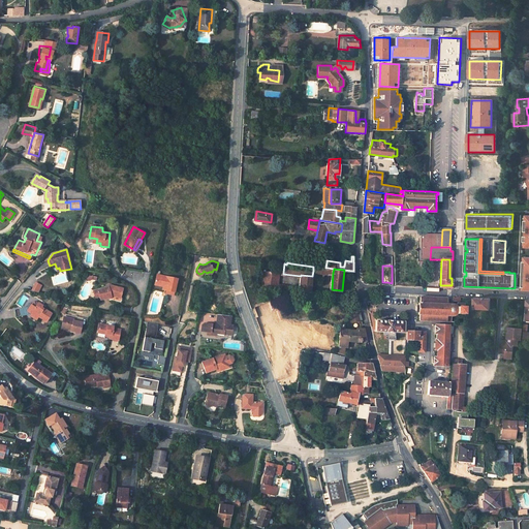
[(287,289),(287,284),(278,283),(278,276),(274,275),(274,273),(271,272),(270,286),(278,287),(278,288),(287,289)]
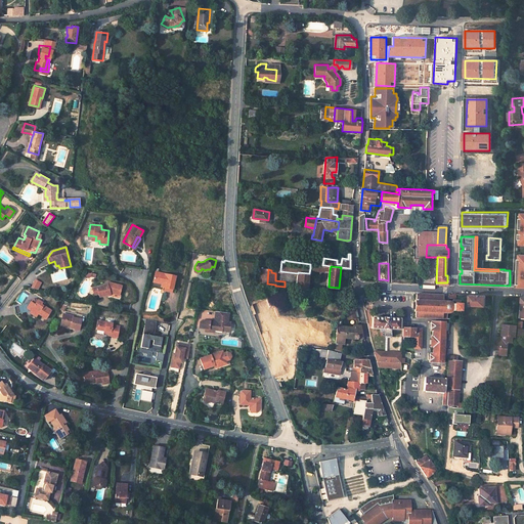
[(175,291),(178,275),(158,270),(157,278),(168,281),(167,289),(175,291)]
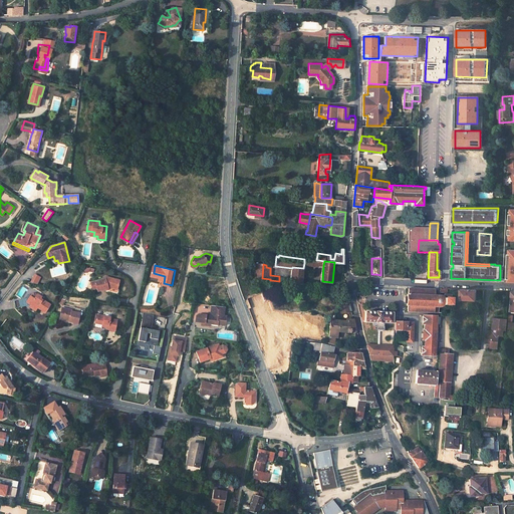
[(302,283),(303,268),(292,267),(292,268),(291,282),(302,283)]
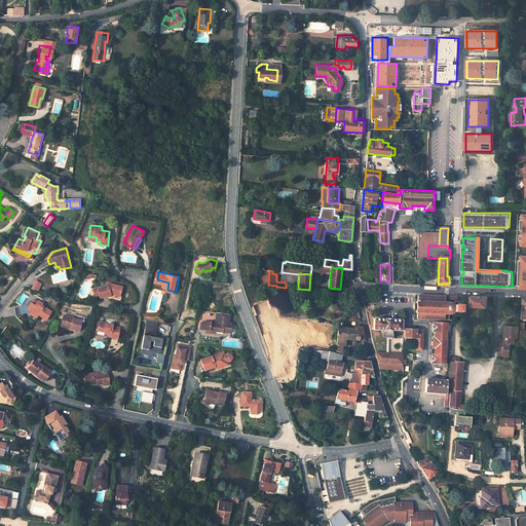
[(30,289),(37,292),(41,284),(34,280),(30,289)]
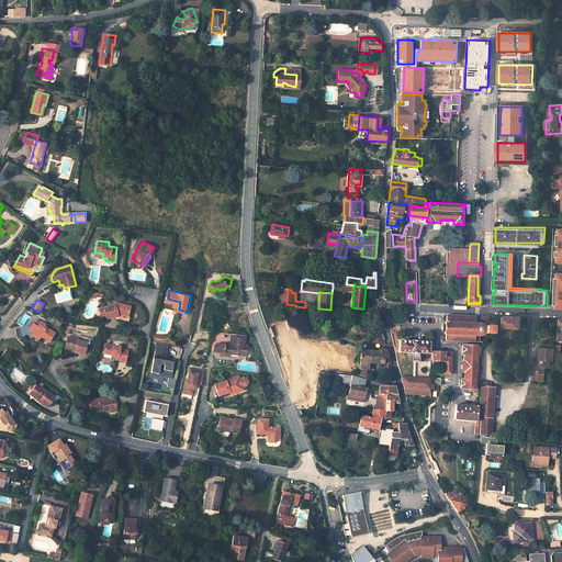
[(115,303),(104,306),(107,317),(117,314),(117,312),(120,312),(121,313),(126,315),(130,305),(115,301),(115,303)]
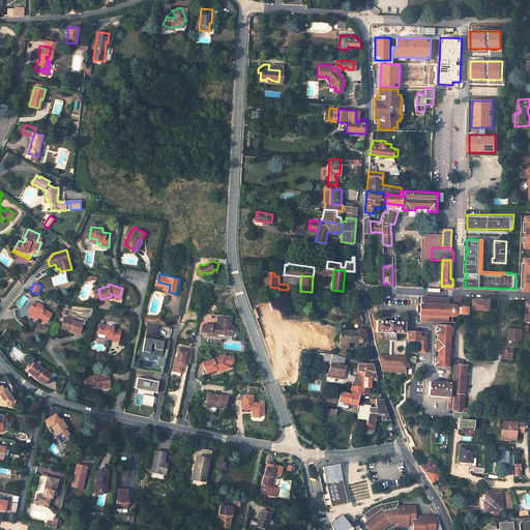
[(448,300),(421,299),(420,304),(419,317),(420,317),(419,322),(447,324),(447,319),(452,319),(454,319),(455,319),(457,318),(457,317),(458,317),(465,317),(465,311),(465,305),(458,304),(458,306),(455,305),(453,305),(449,304),(449,300),(448,300)]
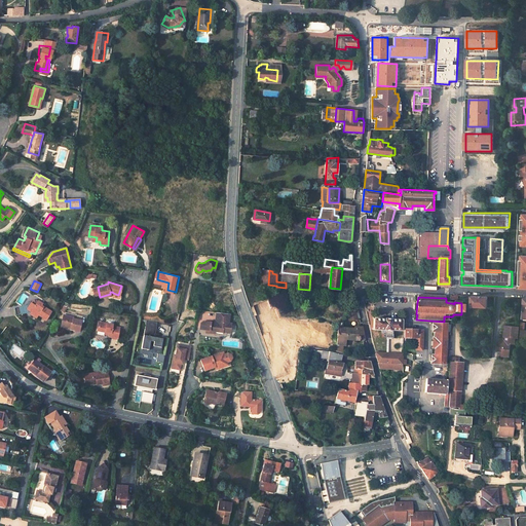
[(495,298),(468,297),(468,303),(472,303),(472,308),(488,308),(488,299),(490,299),(490,300),(495,300),(495,298)]
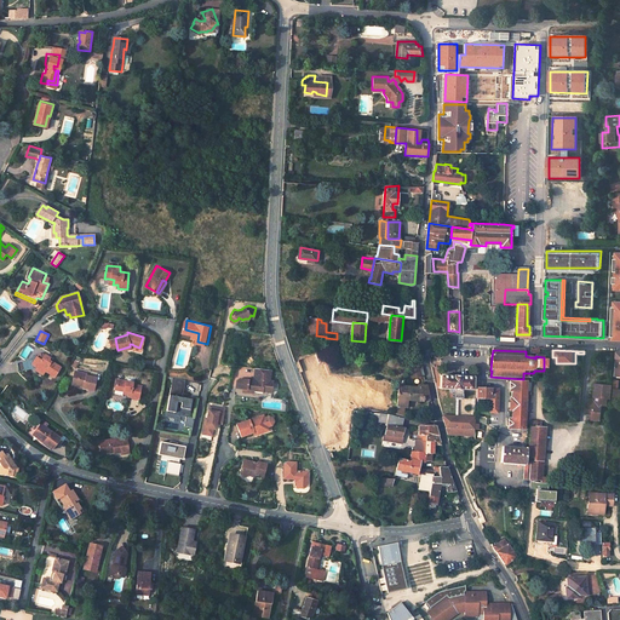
[(36,366),(44,369),(46,368),(55,374),(61,365),(53,360),(53,361),(50,359),(51,356),(44,352),(41,357),(35,354),(30,362),(36,366)]
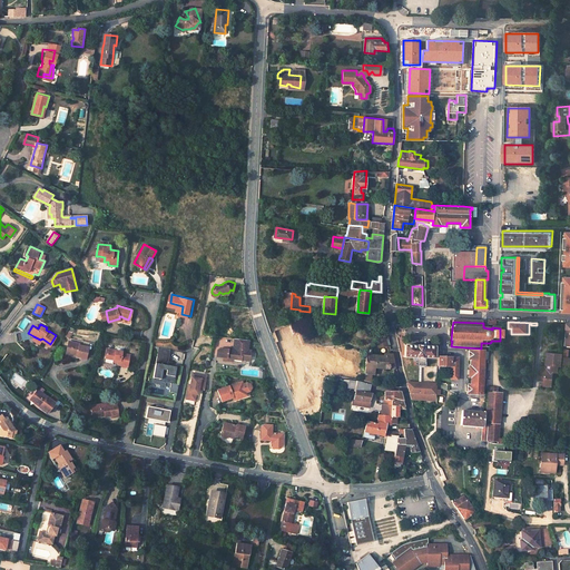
[(233,360),(241,361),(241,359),(244,359),(247,360),(249,360),(251,350),(249,350),(248,350),(249,338),(234,337),(233,346),(234,346),(233,351),(228,350),(228,349),(220,347),(217,351),(217,356),(220,356),(222,359),(226,360),(226,362),(232,363),(233,360)]
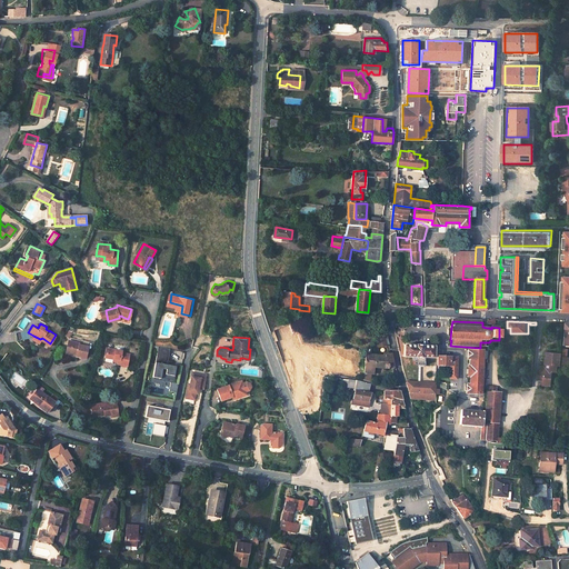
[(377,339),(378,348),(386,347),(386,346),(388,345),(387,337),(377,339)]
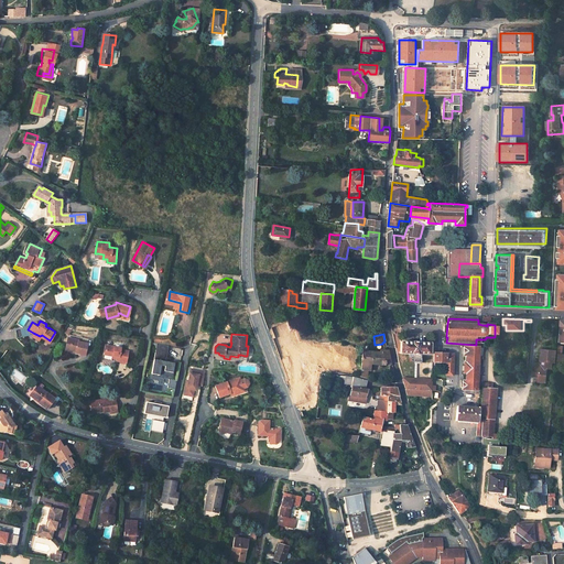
[(78,337),(68,335),(66,346),(76,349),(75,350),(85,354),(87,343),(77,340),(78,337)]
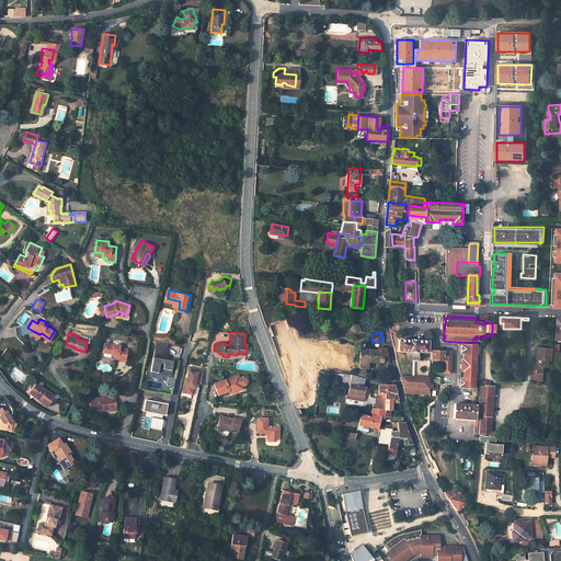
[(164,359),(168,344),(156,342),(149,377),(158,378),(157,384),(173,387),(174,378),(170,378),(172,362),(164,359)]
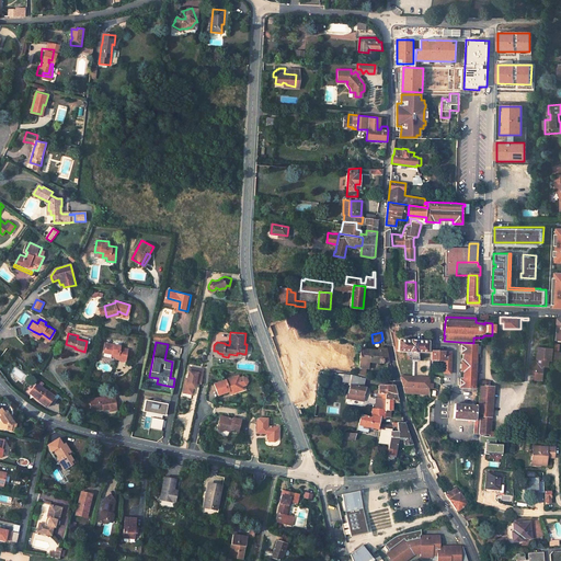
[(416,342),(411,342),(410,342),(399,342),(399,345),(397,345),(397,350),(399,350),(399,353),(410,353),(410,354),(416,354),(427,354),(428,353),(428,343),(418,342),(416,342)]
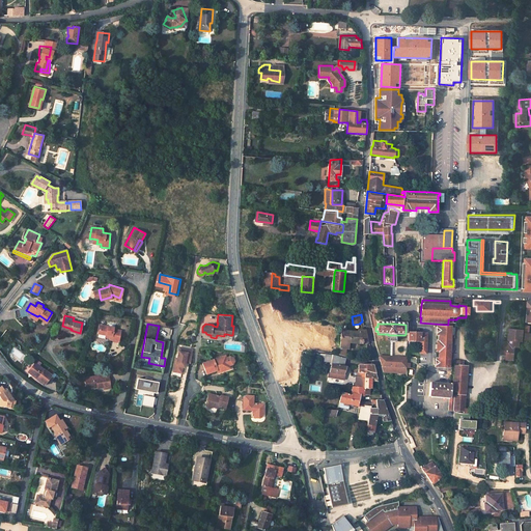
[(114,328),(101,325),(99,333),(104,334),(109,335),(109,337),(108,339),(118,341),(120,330),(114,329),(114,328)]
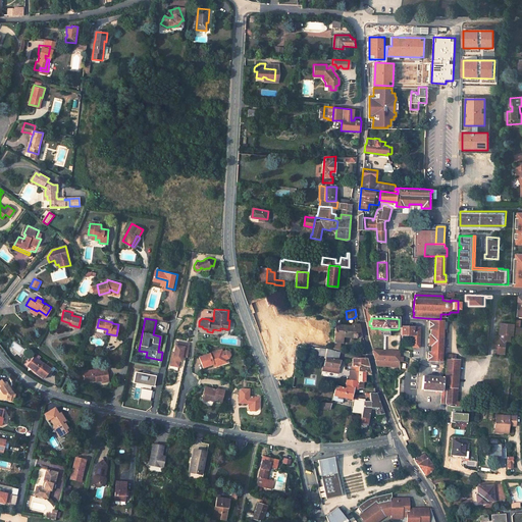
[(295,335),(294,342),(309,344),(309,342),(307,342),(311,320),(298,319),(297,324),(296,324),(294,334),(295,335)]
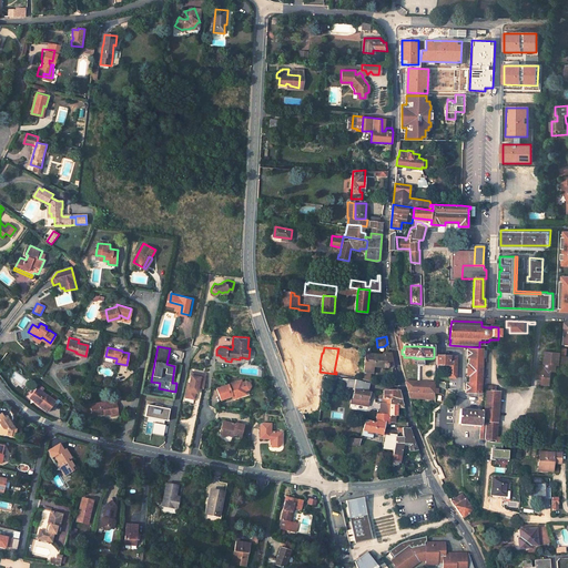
[(468,367),(467,377),(469,377),(468,385),(466,385),(466,394),(479,395),(482,367),(483,367),(483,359),(482,359),(483,352),(468,351),(467,358),(467,359),(470,361),(469,367),(468,367)]
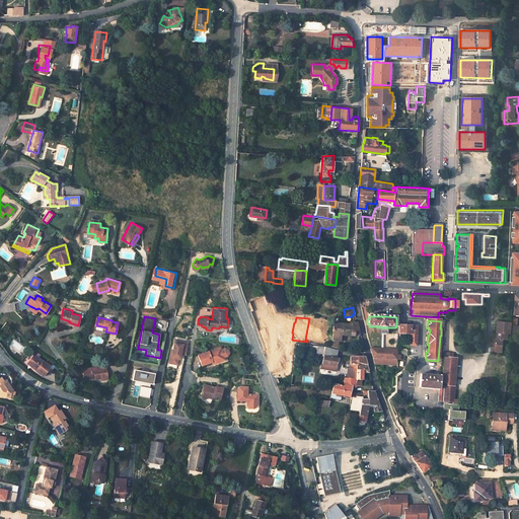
[(341,340),(342,334),(354,335),(354,334),(359,334),(357,321),(350,321),(350,324),(335,321),(335,322),(332,340),(331,346),(338,347),(340,348),(341,340)]
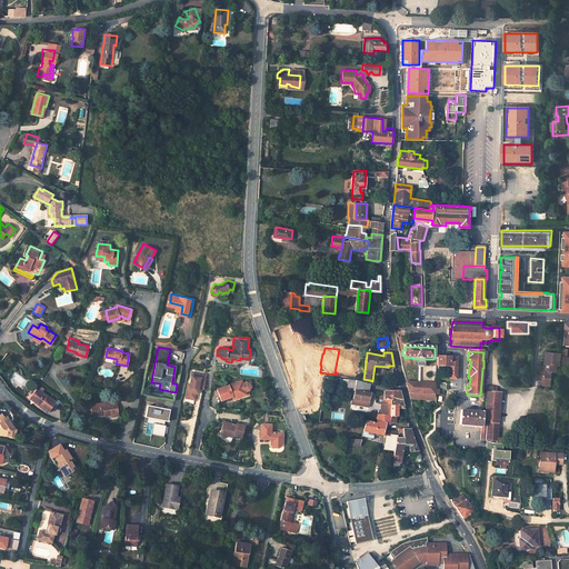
[(561,353),(547,352),(546,365),(548,365),(547,368),(545,368),(539,367),(538,379),(543,380),(543,385),(551,386),(552,372),(557,373),(557,366),(560,366),(561,353)]
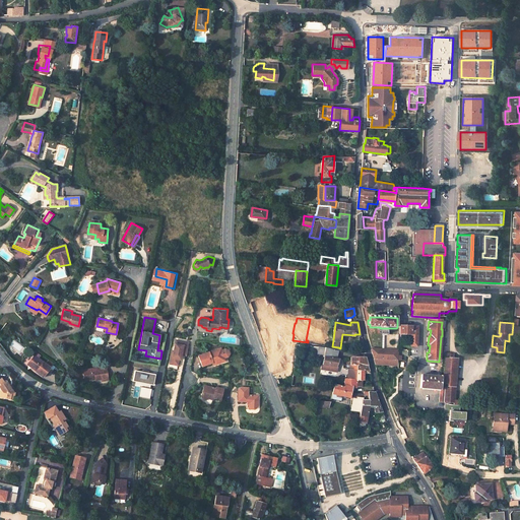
[(417,328),(400,327),(400,335),(398,335),(398,338),(402,338),(402,336),(404,336),(404,335),(411,335),(410,347),(416,347),(417,328)]
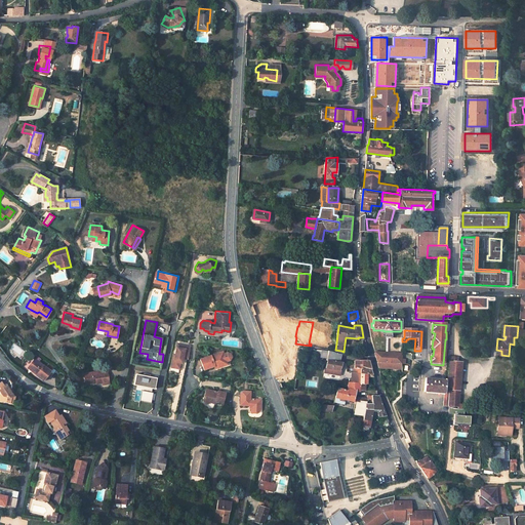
[(190,347),(177,345),(174,357),(172,368),(178,369),(179,364),(180,362),(179,360),(180,358),(183,359),(188,360),(190,347)]
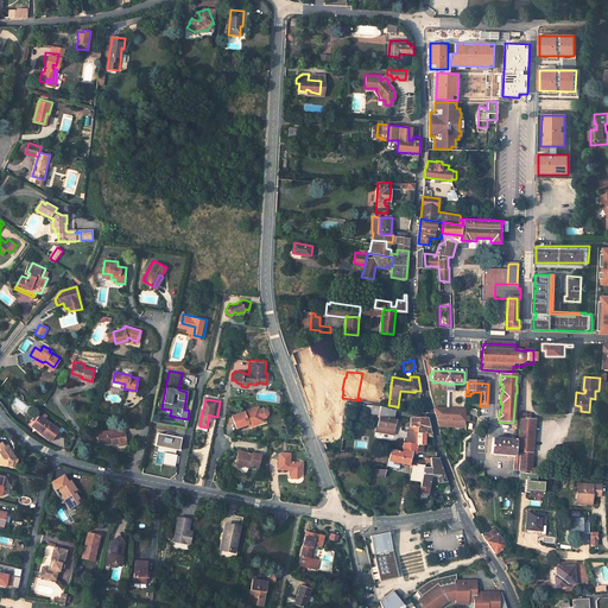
[(372,404),(371,412),(375,413),(375,416),(393,417),(396,409),(380,405),(372,404)]
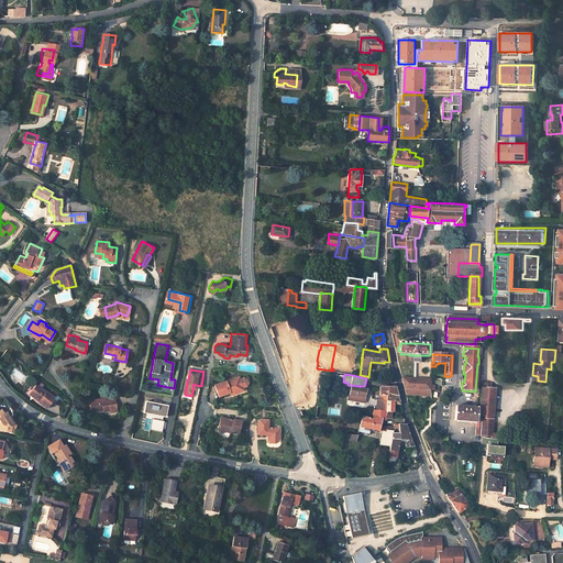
[(238,376),(213,385),(218,396),(229,393),(229,392),(233,389),(233,392),(236,390),(238,392),(243,389),(240,381),(238,376)]
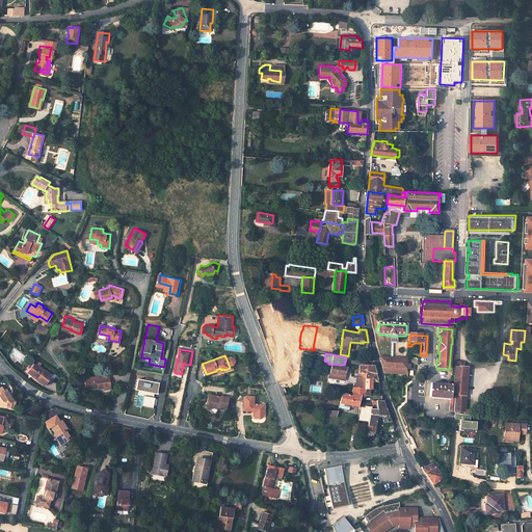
[(407,360),(379,357),(382,368),(407,370),(409,370),(409,367),(407,366),(407,360)]
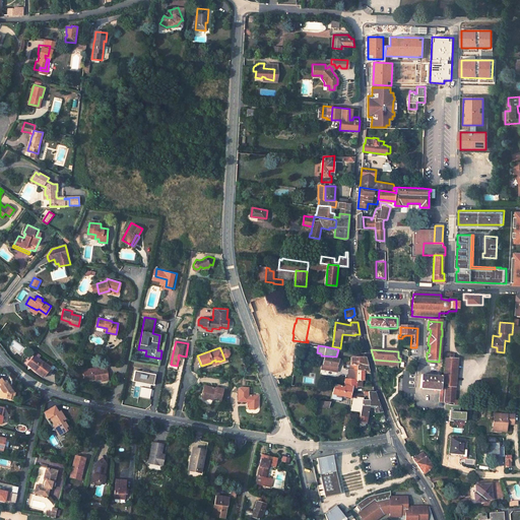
[(51,366),(35,353),(29,362),(38,367),(36,370),(44,375),(51,366)]
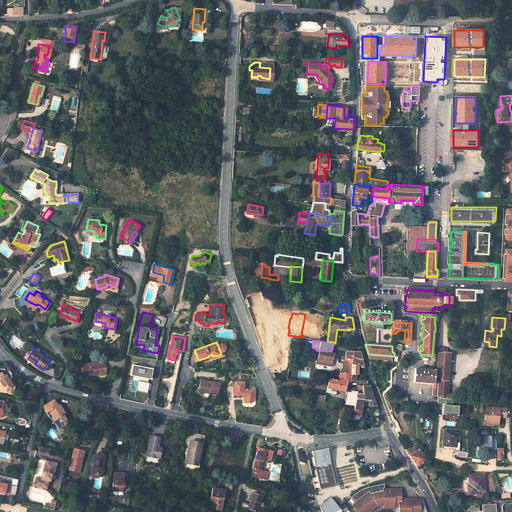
[(437,362),(435,362),(434,366),(436,366),(436,373),(434,373),(433,385),(432,397),(437,397),(447,397),(450,354),(446,354),(447,349),(441,348),(441,353),(438,353),(437,362)]
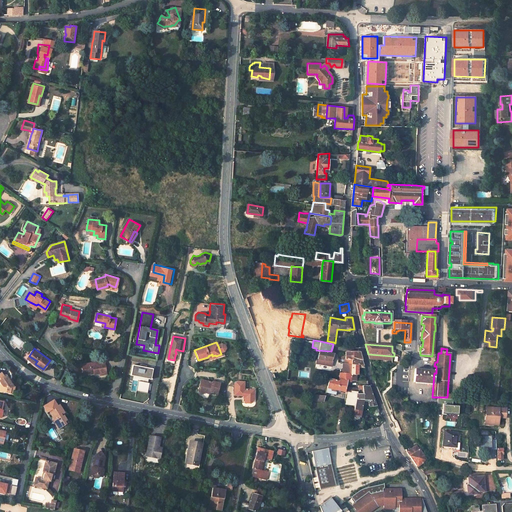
[(316,350),(316,357),(330,360),(334,352),(331,351),(316,350)]
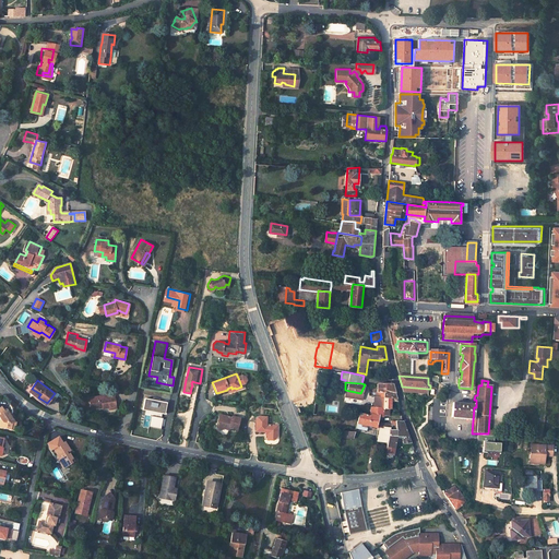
[(378,382),(378,391),(385,390),(385,393),(395,392),(392,382),(378,382)]
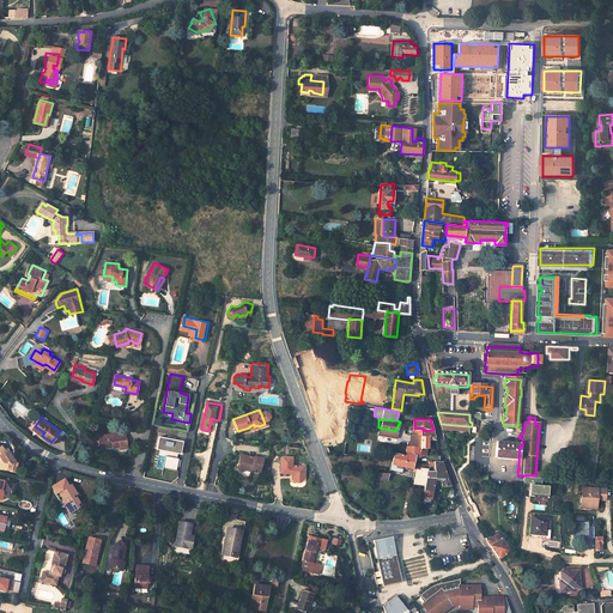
[(32,429),(42,436),(44,432),(35,426),(32,429)]
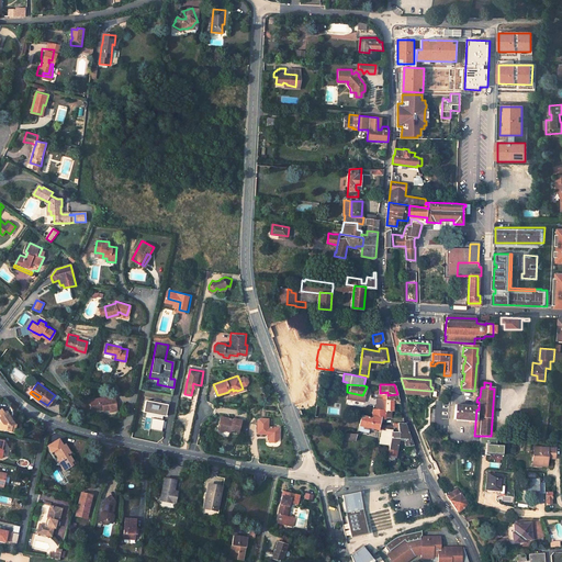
[(385,396),(385,411),(392,411),(393,411),(393,402),(393,398),(398,398),(397,394),(388,395),(385,396)]
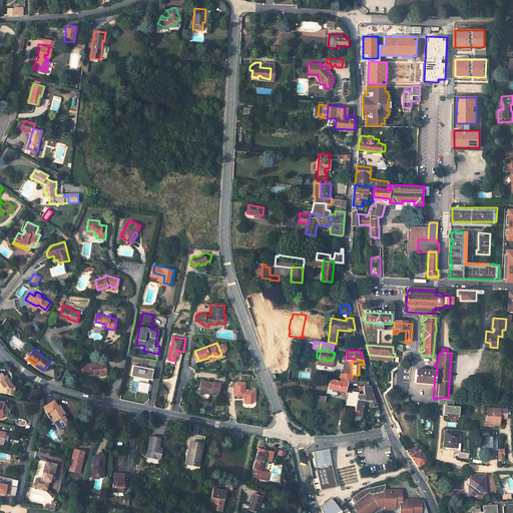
[(106,376),(104,362),(85,365),(85,368),(81,369),(82,375),(92,373),(93,375),(99,374),(99,377),(106,376)]
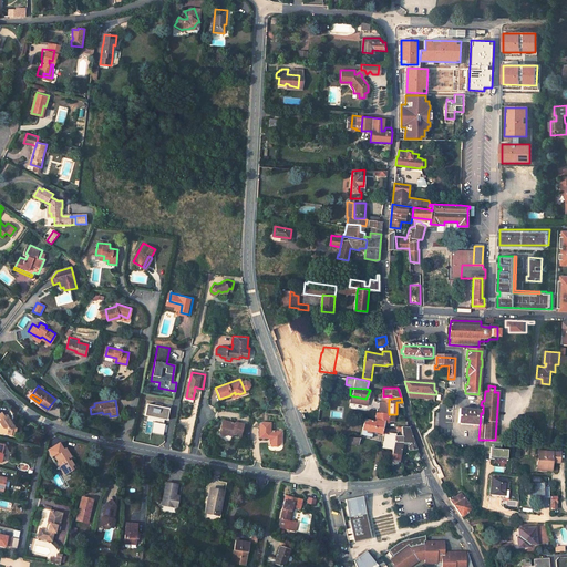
[(380,401),(379,412),(389,414),(389,400),(383,401),(380,401)]
